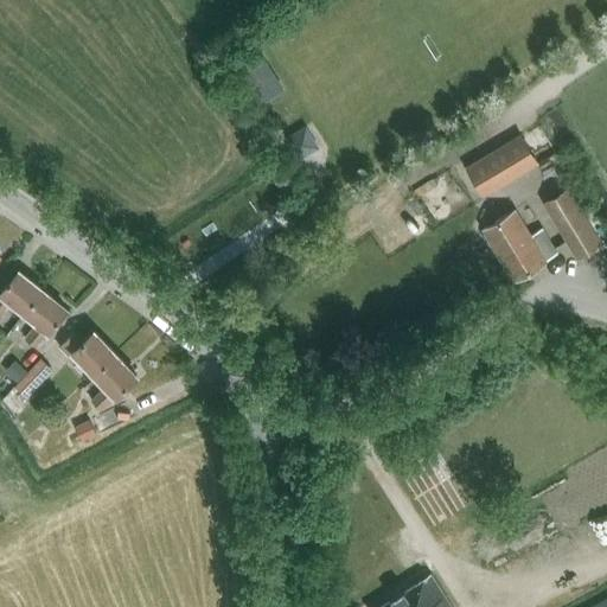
[(243,45),(231,52),(244,72),(256,65),(243,45)]
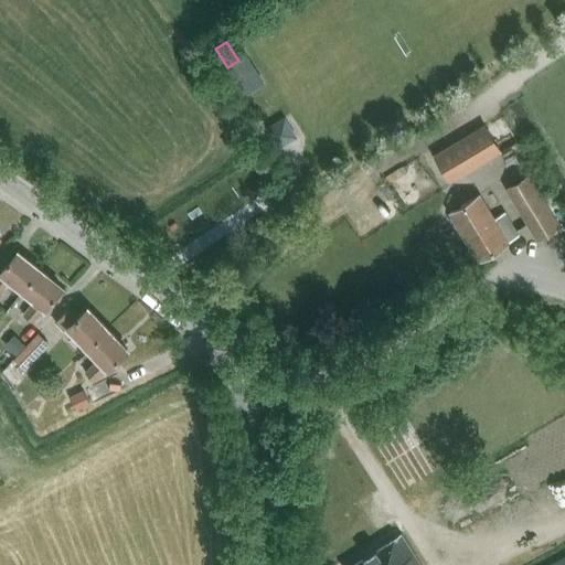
[(450,182),(503,150),(486,123),(433,153),(450,182)]
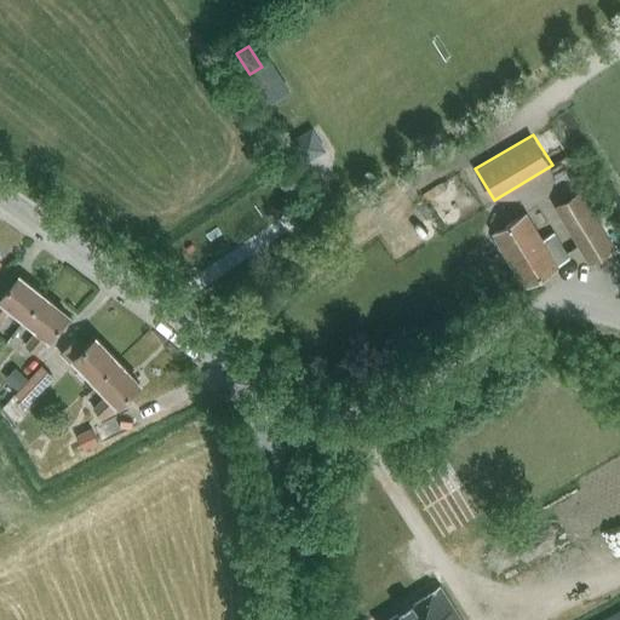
[(442,182),(423,195),(426,202),(447,189),(442,182)]
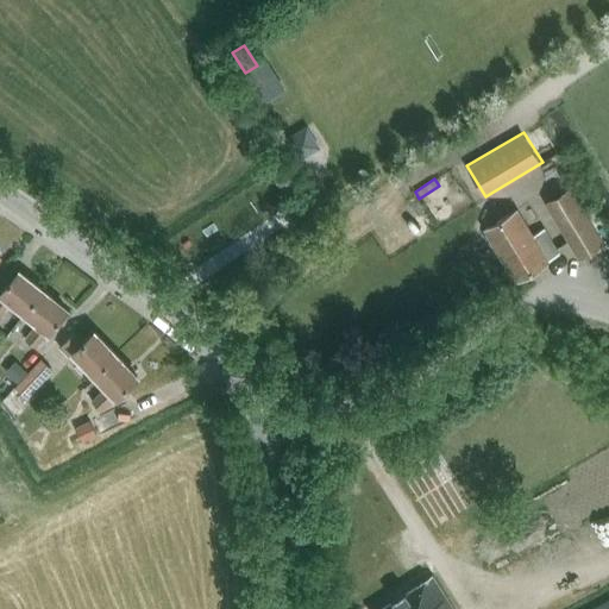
[(544,199),(554,215),(579,258),(604,243),(579,201),(569,183),(544,199)]
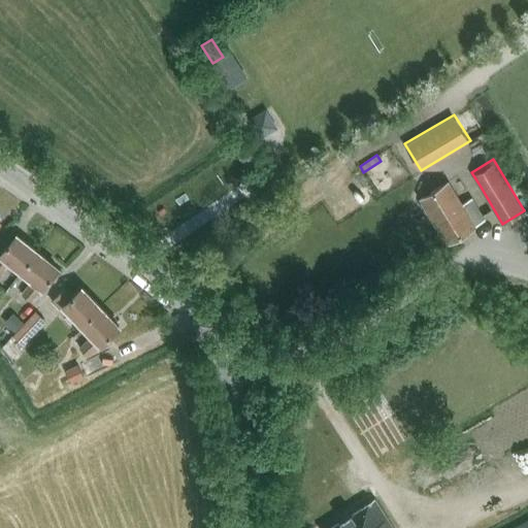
[(484,220),(471,199),(462,205),(461,203),(448,182),(438,188),(420,199),(434,222),(448,243),(474,226),(473,226),(484,220)]
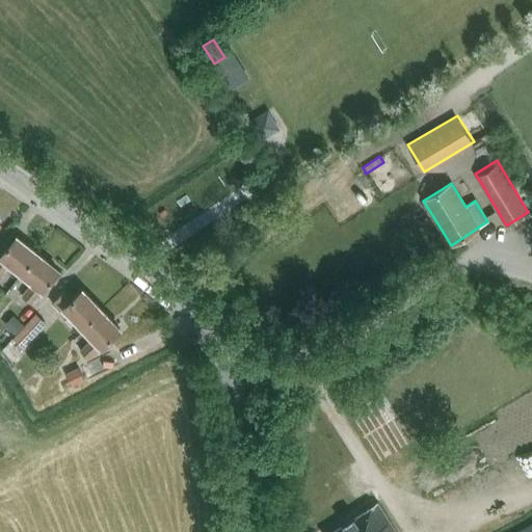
[(0,275),(9,265),(21,273),(37,254),(17,237),(0,257),(1,257),(0,258),(0,275)]
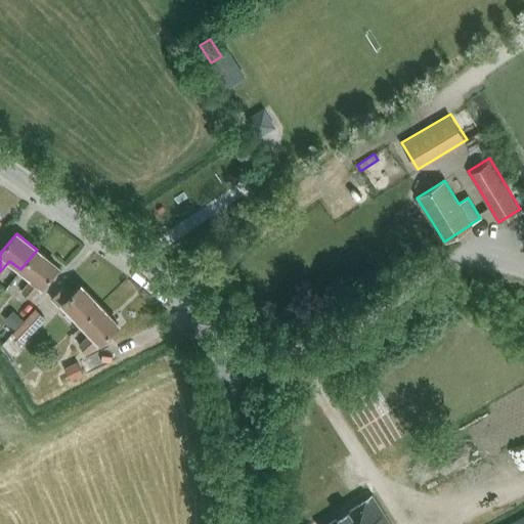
[(37,250),(20,269),(33,279),(22,292),(31,299),(41,286),(42,287),(57,266),(37,250)]
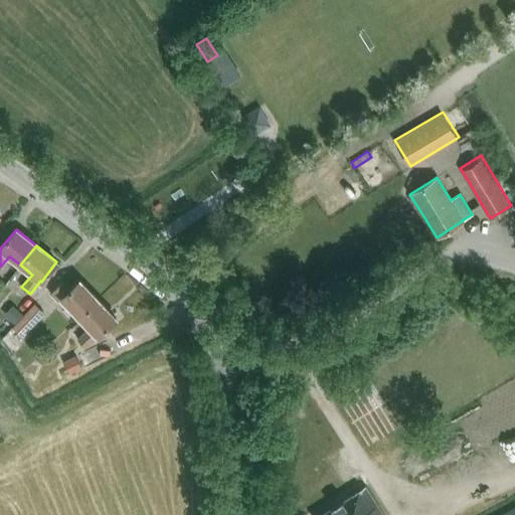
[(61,298),(79,317),(98,299),(79,281),(70,289),(62,282),(50,293),(58,301),(61,298)]
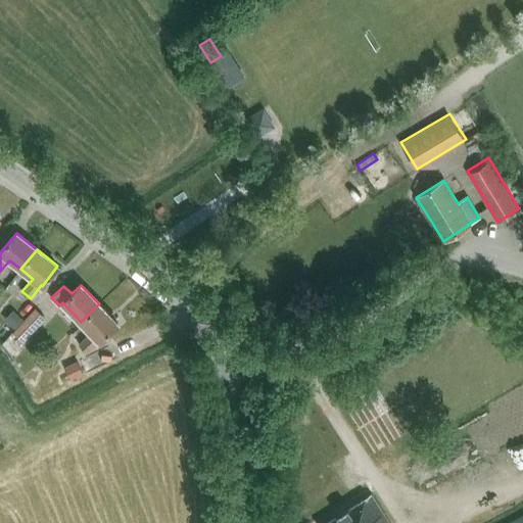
[(99,303),(81,322),(91,333),(79,344),(87,352),(99,341),(119,324),(99,303)]
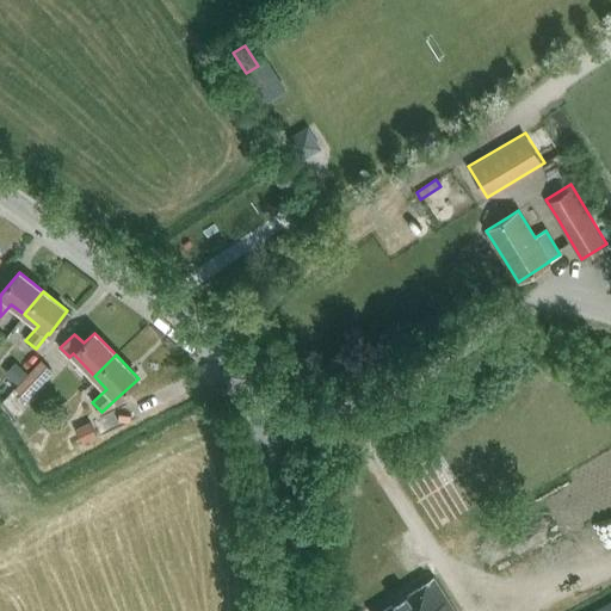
[(26,399),(53,371),(42,360),(16,389),(26,399)]
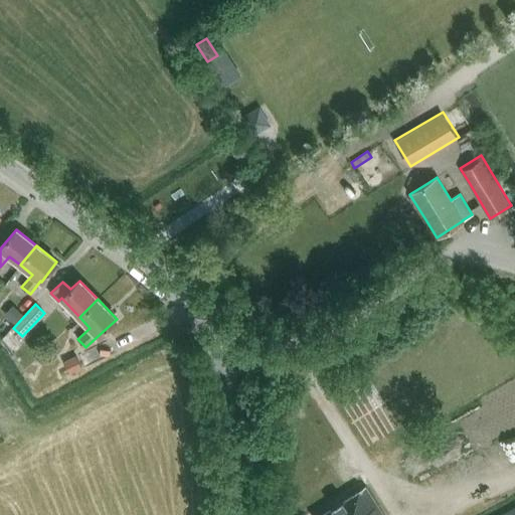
[(14,324),(23,315),(12,305),(4,314),(14,324)]
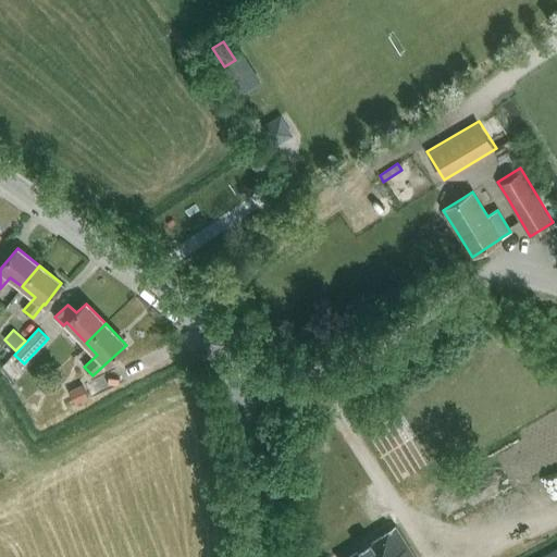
[(75,404),(89,397),(86,390),(83,384),(69,391),(75,404)]
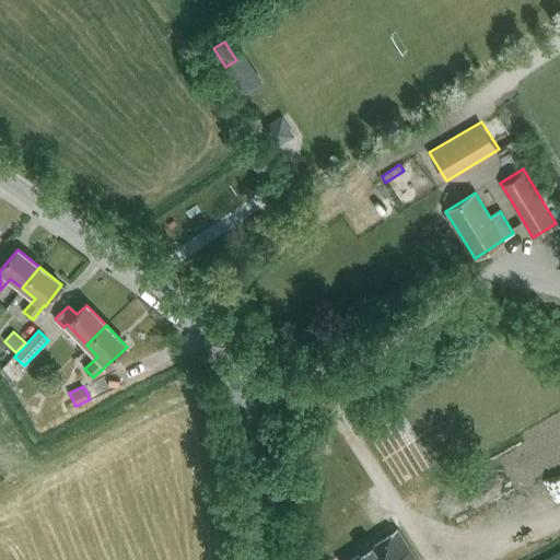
[(416,559),(397,529),(348,559),(416,559)]
